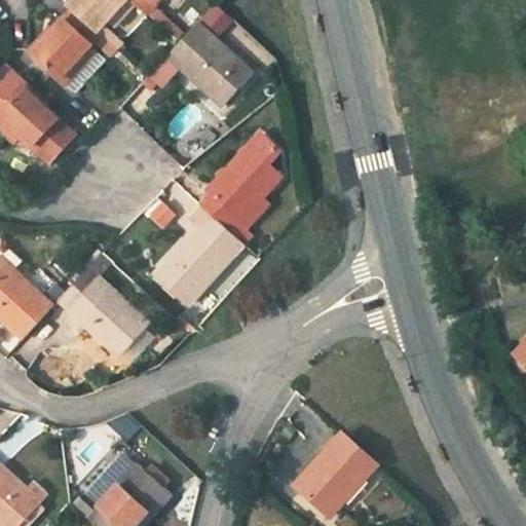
[(74,0),(70,5),(73,9),(98,32),(108,21),(114,13),(121,21),(137,3),(133,0),(74,0)]
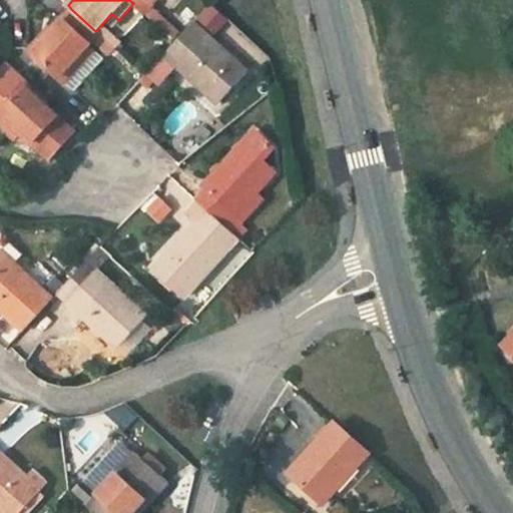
[(129,0),(133,3),(145,14),(151,7),(156,0),(129,0)]
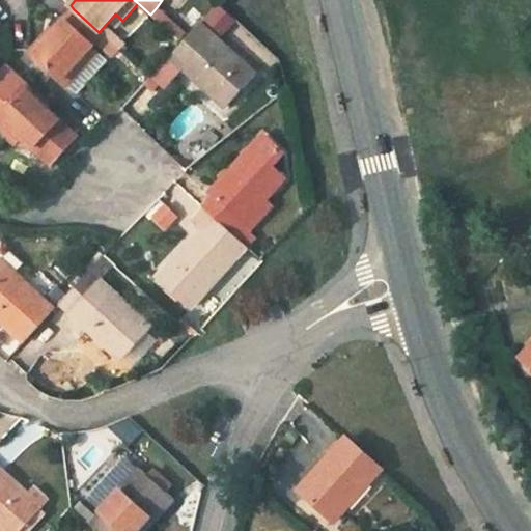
[(185,33),(157,7),(150,15),(178,40),(185,33)]
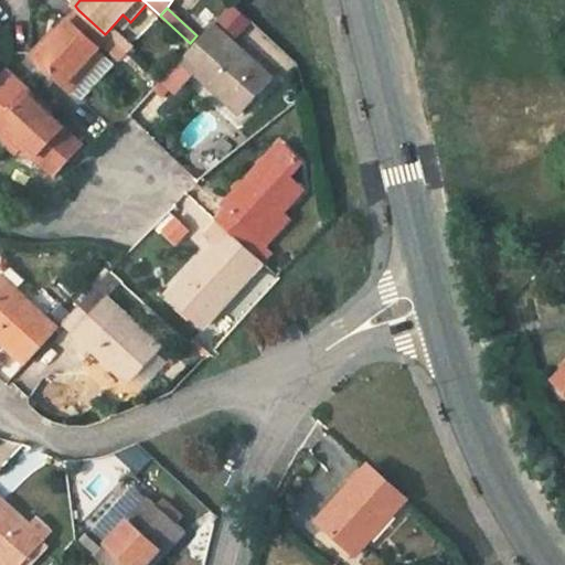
[(72,93),(88,75),(82,68),(89,60),(109,38),(105,34),(78,10),(34,59),(72,93)]
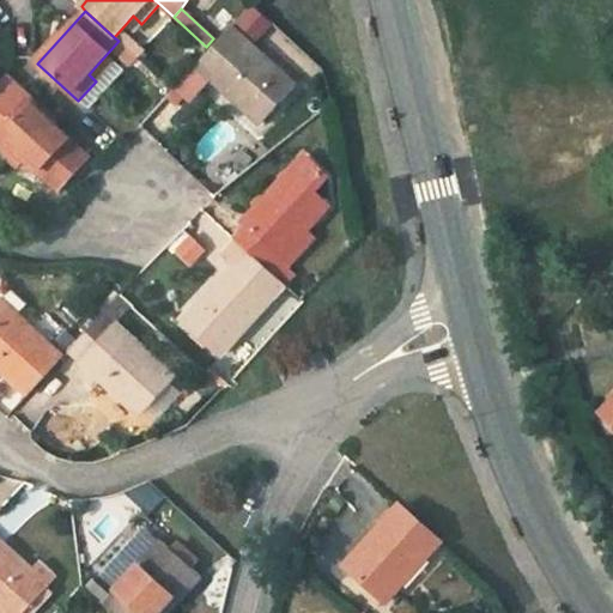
[(134,32),(141,24),(133,16),(126,24),(134,32)]
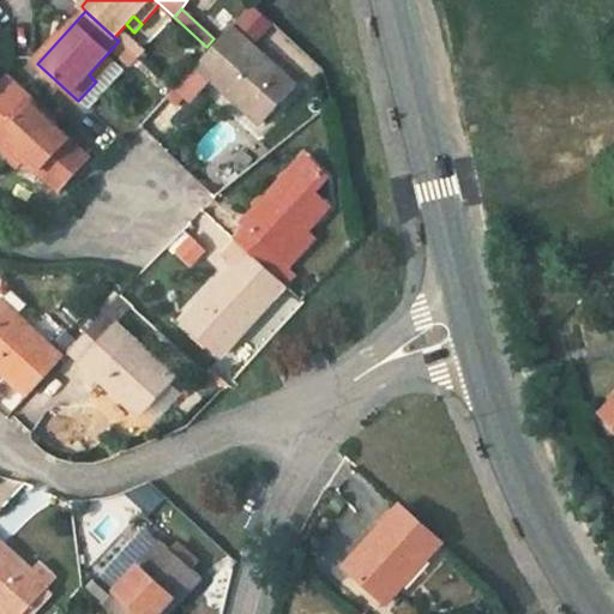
[(234,28),(220,43),(211,52),(198,67),(263,125),(298,86),(234,28)]
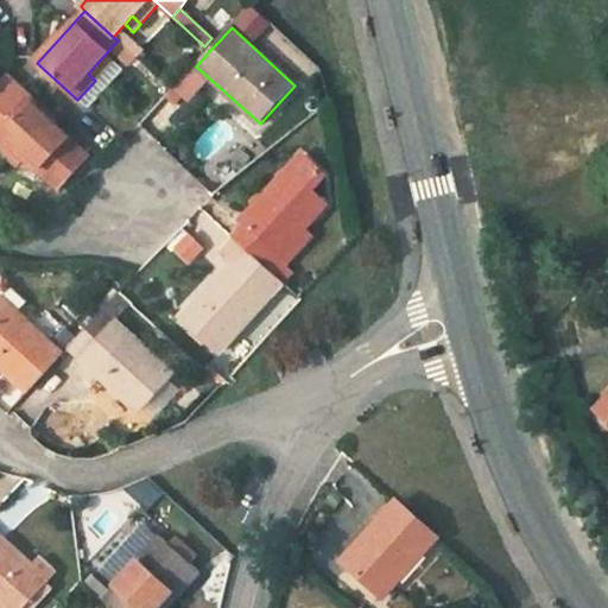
[(217,43),(211,38),(204,46),(209,51),(217,43)]
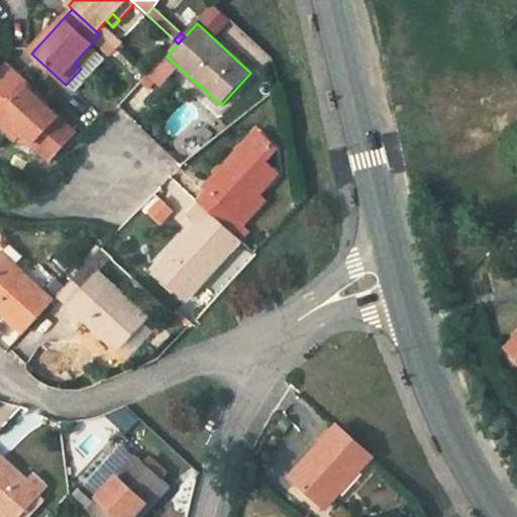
[(89,61),(82,55),(75,63),(81,69),(89,61)]
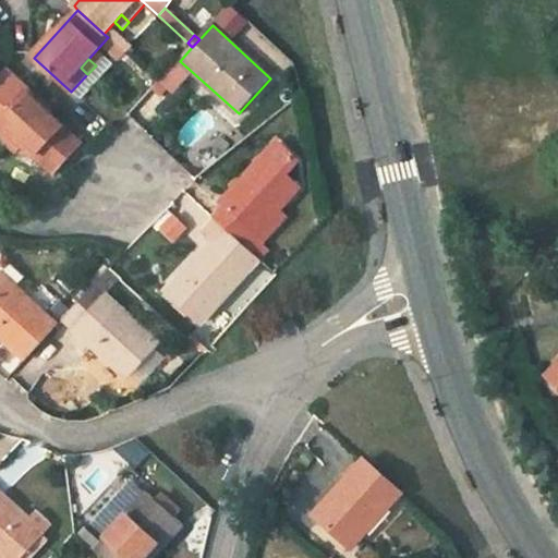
[(0,122),(26,94),(3,73),(0,76),(0,122)]
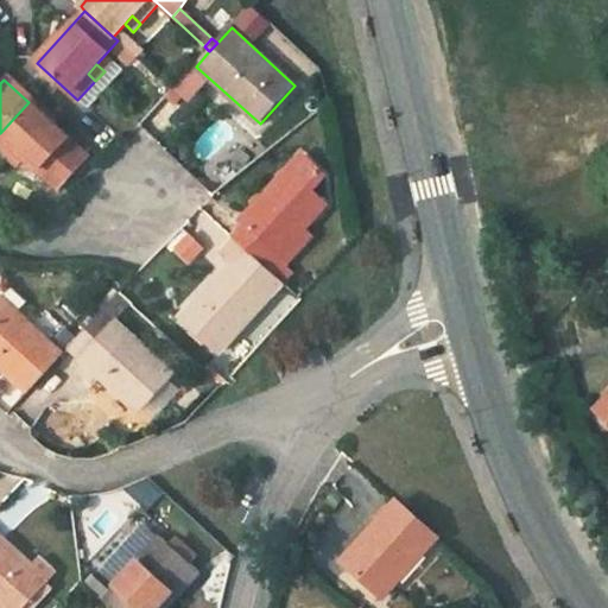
[(0,149),(11,159),(18,151),(26,159),(50,182),(80,150),(29,102),(0,133),(0,149)]
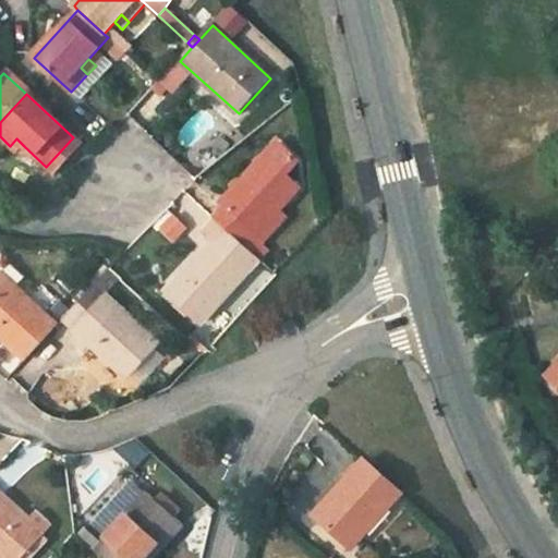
[(73,137),(46,167),(53,174),(82,145),(73,137)]
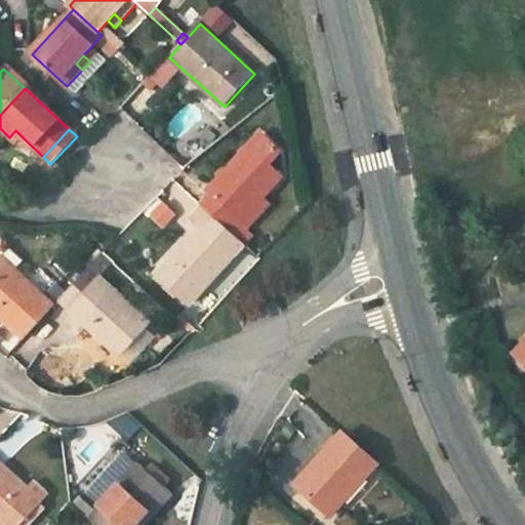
[(16,145),(23,137),(15,130),(9,137),(16,145)]
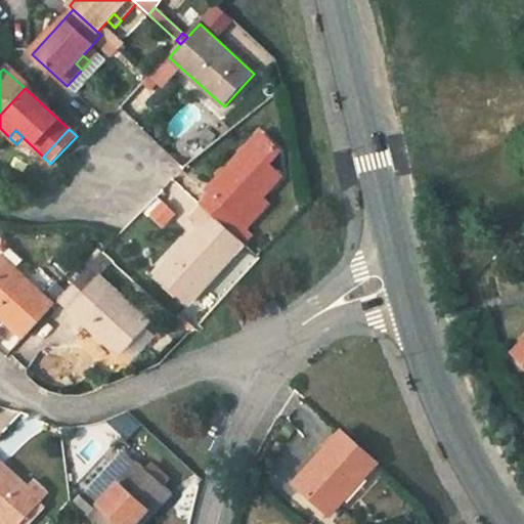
[(241,222),(262,199),(280,177),(268,165),(280,150),(261,133),(210,191),(213,194),(203,206),(245,244),(254,234),(247,228),(241,222)]
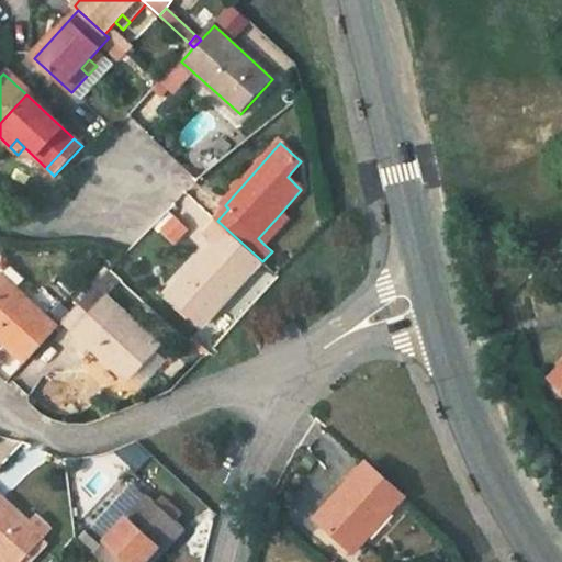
[(288,220),(281,213),(258,238),(265,245),(288,220)]
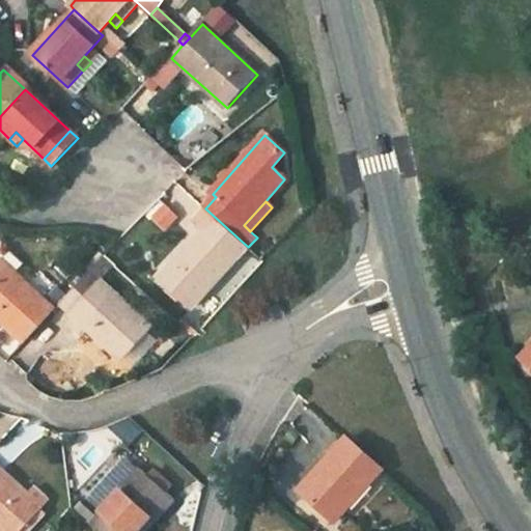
[(168,230),(180,217),(165,202),(152,216),(168,230)]
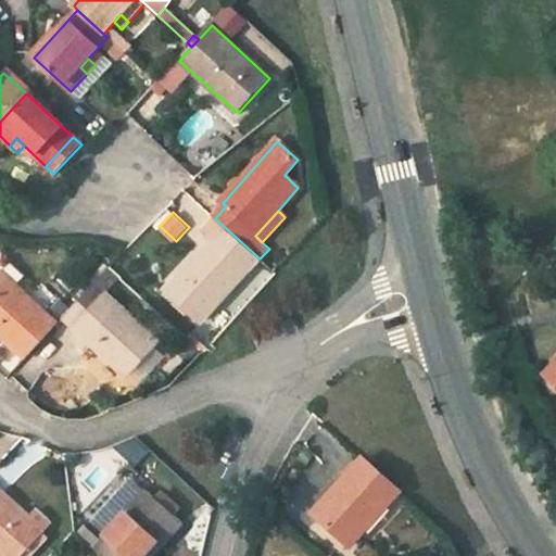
[(202,323),(260,258),(215,218),(202,232),(212,241),(167,291),(202,323)]
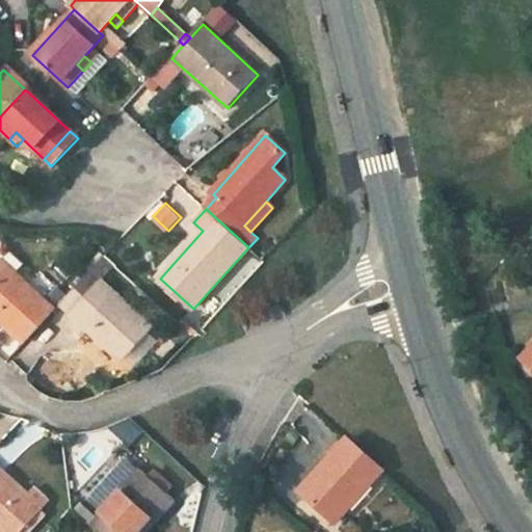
[(90,271),(105,257),(101,253),(87,268),(90,271)]
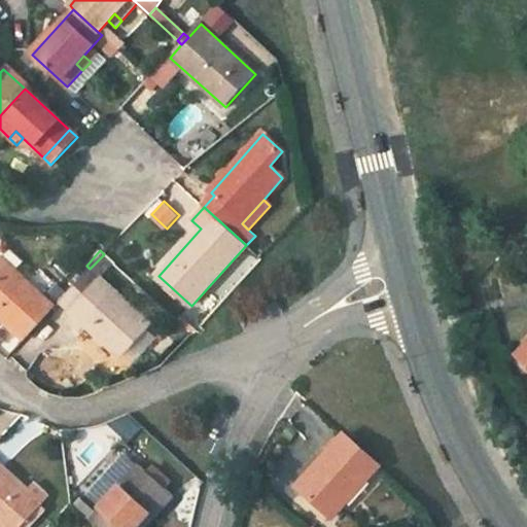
[(114,265),(104,254),(90,269),(61,301),(119,357),(149,324),(101,279),(114,265)]
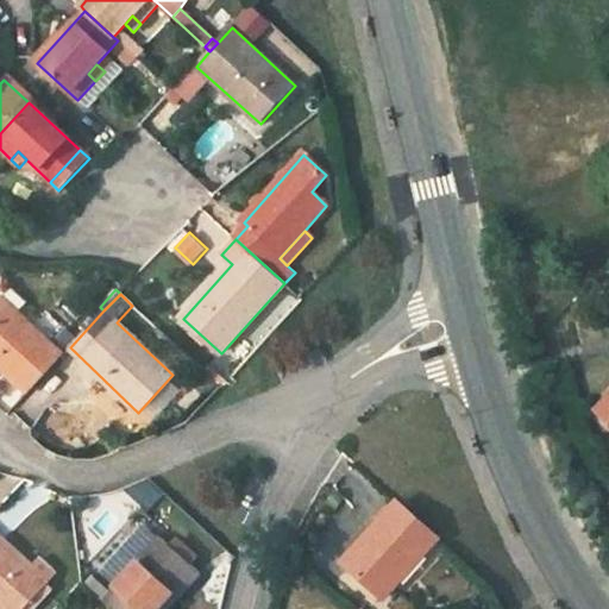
[(0,365),(29,393),(70,347),(61,339),(54,347),(0,297),(0,296),(0,365)]
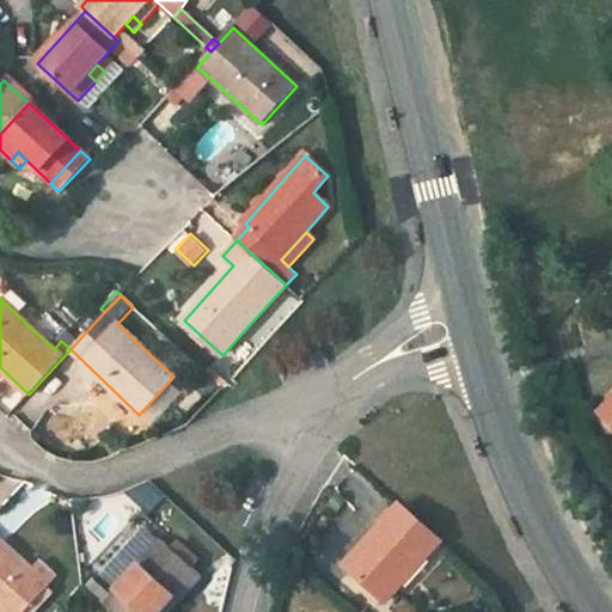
[(218,385),(206,374),(194,387),(206,398),(218,385)]
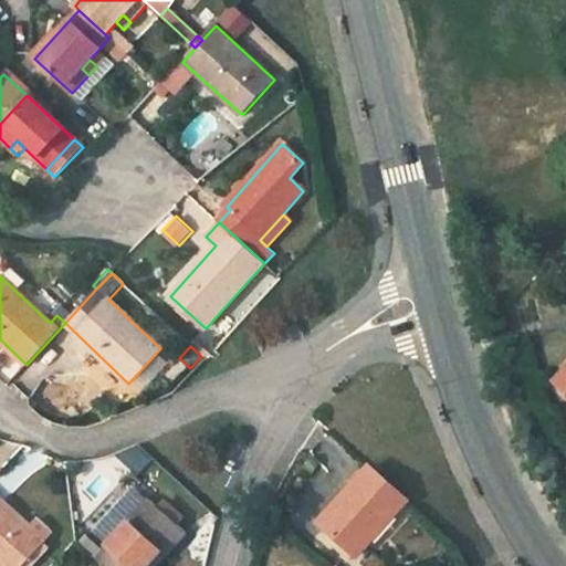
[(409,501),(371,467),(348,494),(353,499),(327,528),(359,556),(409,501)]
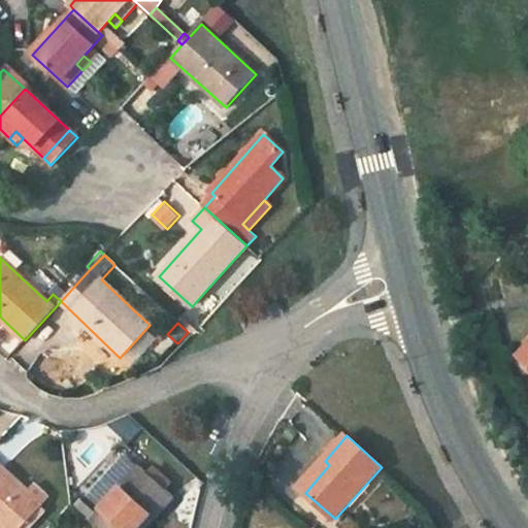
[(0,526),(2,527),(22,527),(50,498),(35,485),(28,493),(0,466),(0,526)]
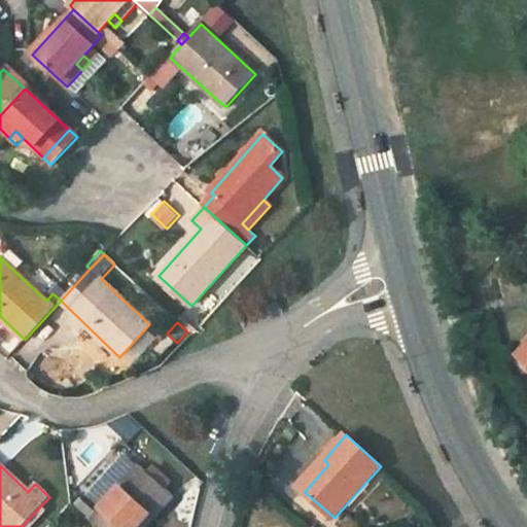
[(91,521),(97,526),(144,526),(172,496),(140,466),(91,521)]
